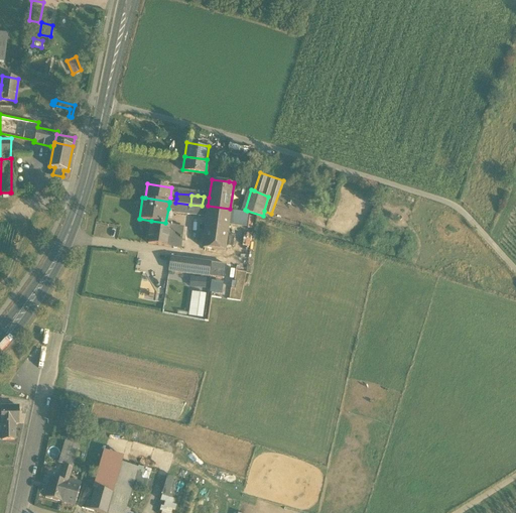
[(176,212),(207,215),(208,206),(202,206),(190,205),(175,203),(169,203),(168,209),(172,209),(176,210),(176,212)]
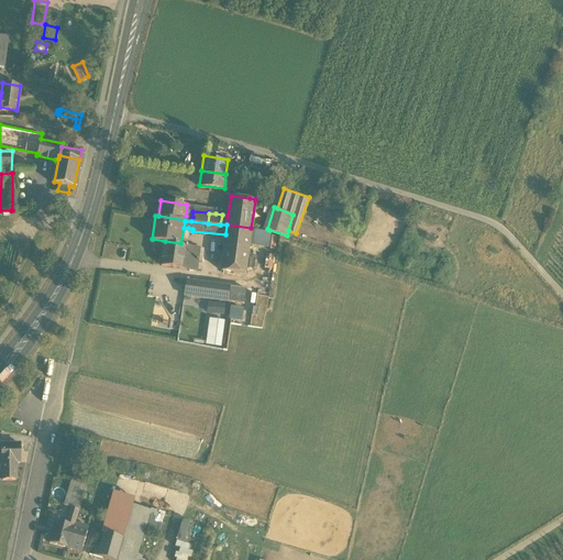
[(251,228),(227,224),(225,234),(221,268),(245,272),(249,242),(251,228)]
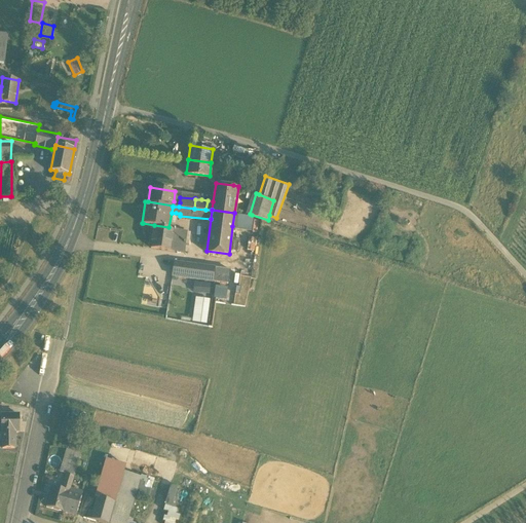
[(232,226),(250,228),(252,216),(252,215),(250,214),(250,215),(234,213),(232,226)]
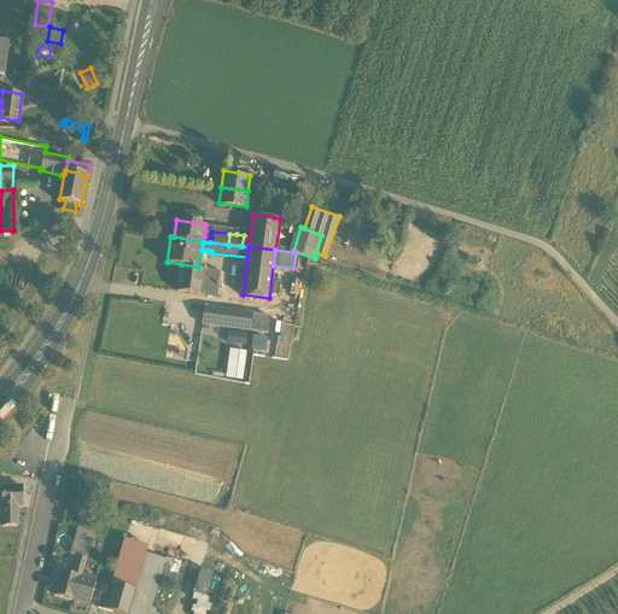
[(178,287),(200,291),(202,282),(204,268),(198,267),(181,264),(178,287)]
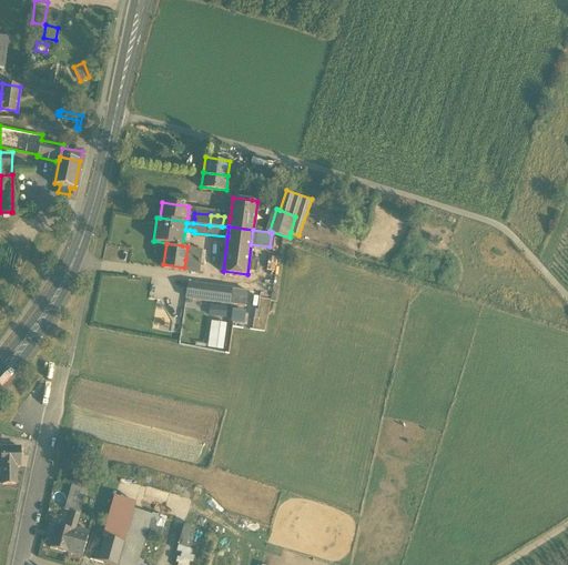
[(188,246),(185,260),(199,262),(201,249),(188,246)]
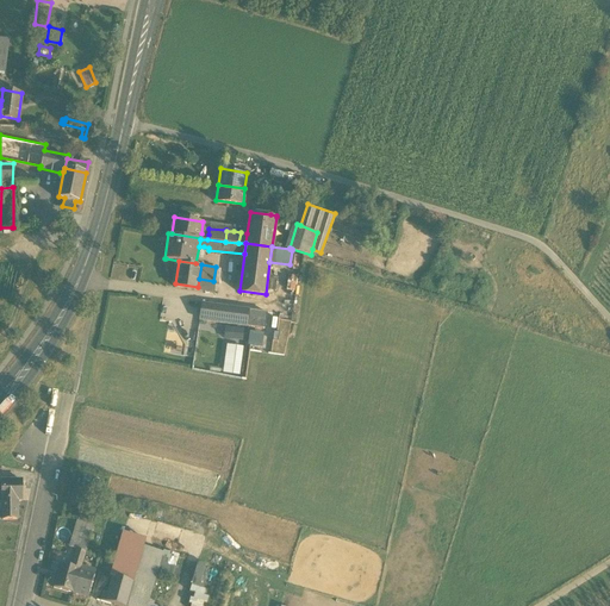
[(212,289),(213,281),(199,279),(198,287),(212,289)]
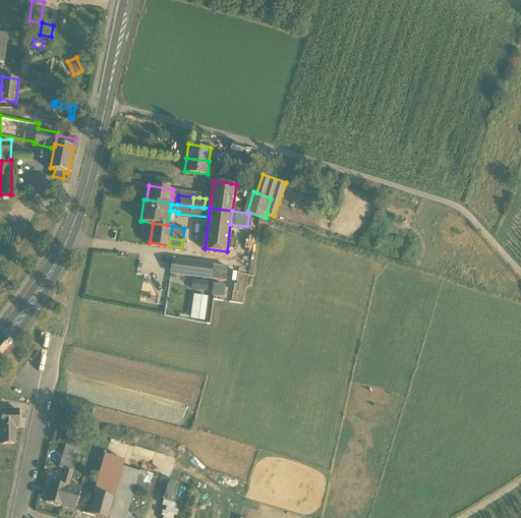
[(172,272),(224,279),(223,278),(225,266),(226,266),(173,257),(171,271),(171,272),(172,272)]
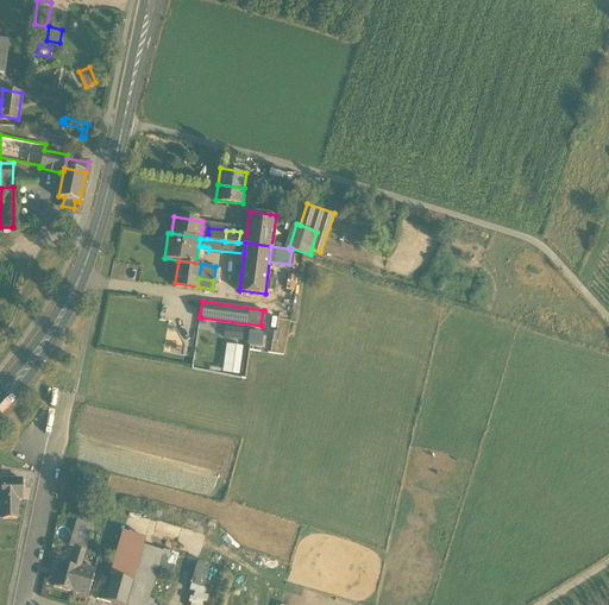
[(268,345),(282,350),(289,325),(290,320),(276,315),(268,345)]
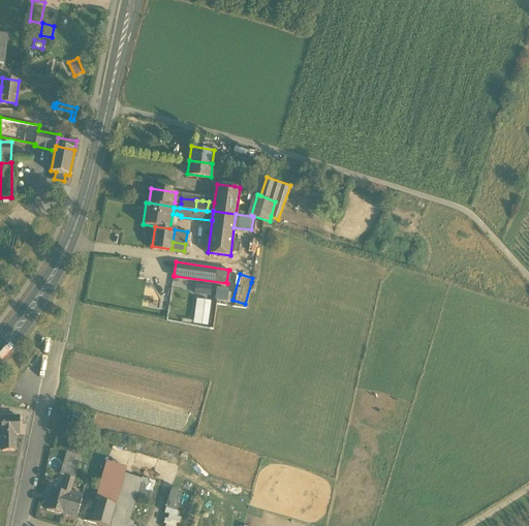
[(195,281),(194,291),(210,294),(211,283),(195,281)]
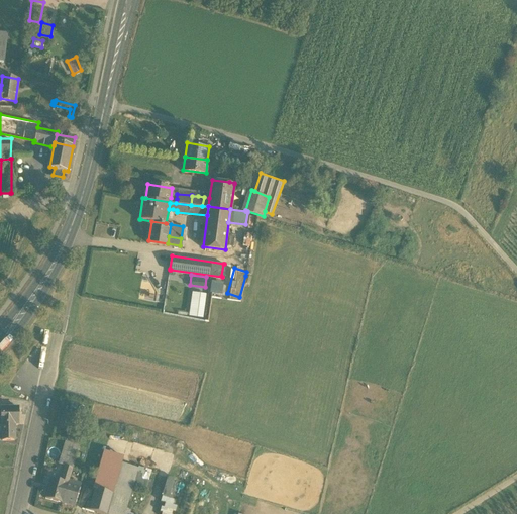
[(211,279),(209,290),(221,292),(223,281),(211,279)]
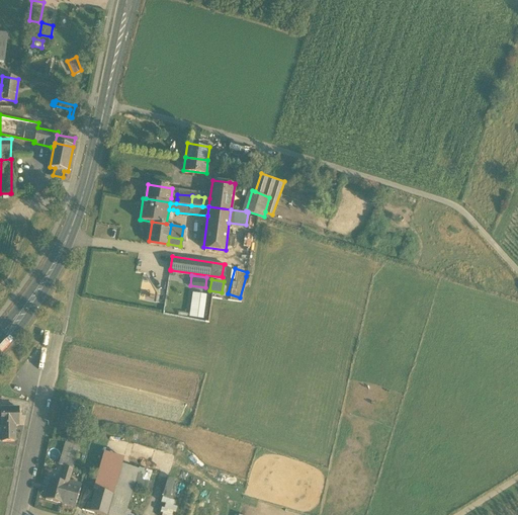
[(193,290),(189,315),(203,318),(207,292),(193,290)]
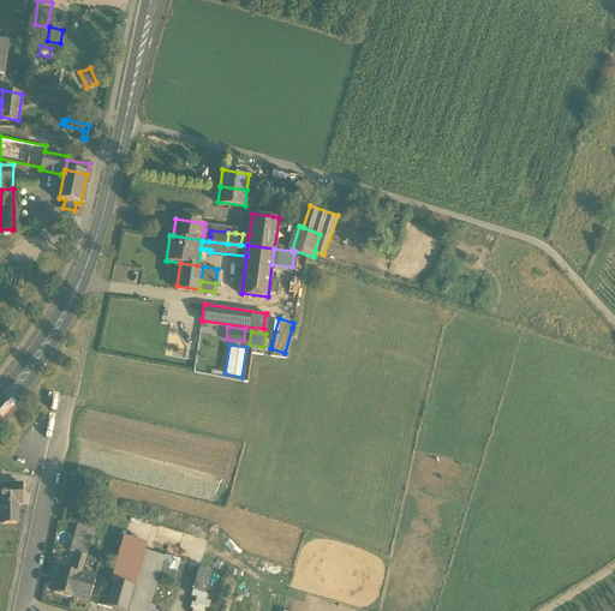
[(1,481),(3,521),(17,521),(17,502),(22,502),(22,481),(1,481)]
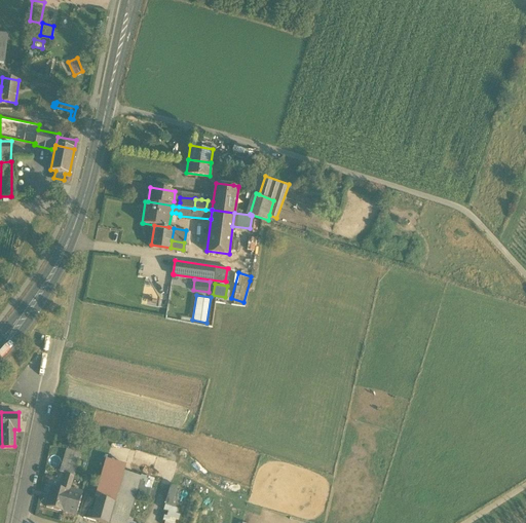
[(66,473),(73,475),(80,452),(67,448),(60,471),(66,473)]
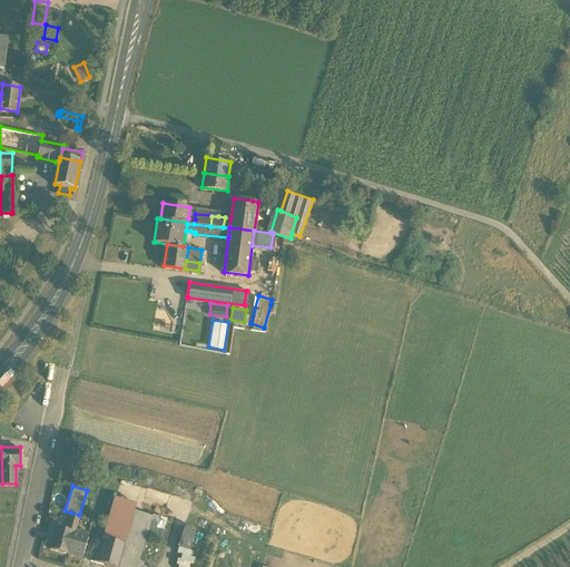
[(102,538),(106,538),(124,543),(117,566),(118,566),(145,566),(146,565),(141,564),(141,561),(138,560),(146,535),(150,518),(151,514),(134,509),(136,502),(115,497),(102,538)]
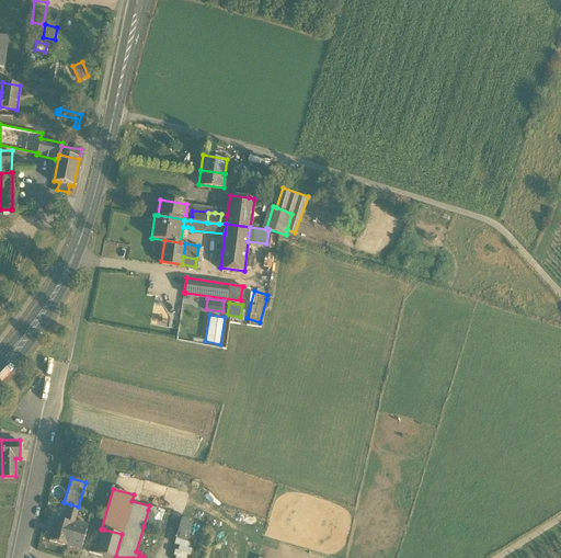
[(70,504),(66,520),(72,522),(73,520),(78,507),(70,504)]
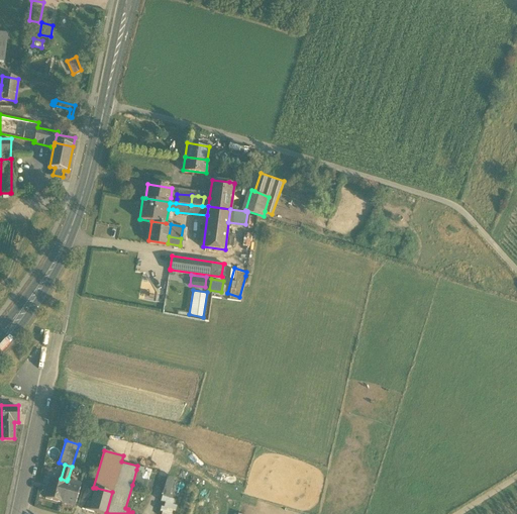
[(132,485),(144,488),(147,478),(152,479),(153,475),(136,470),(132,485)]
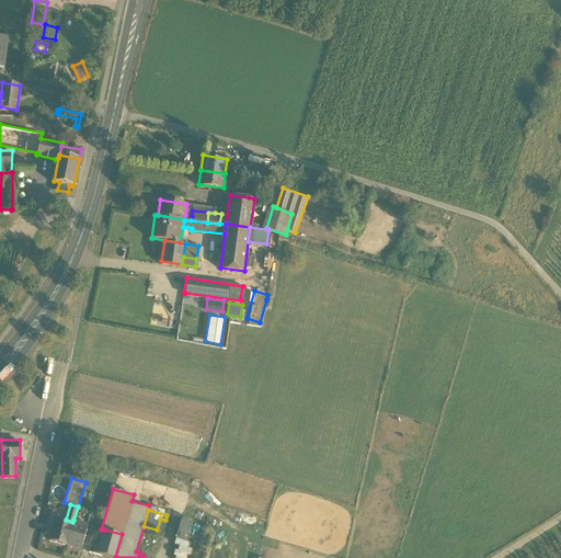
[(173,557),(187,557),(191,546),(186,545),(189,539),(183,538),(189,516),(181,514),(174,542),(178,543),(173,557)]
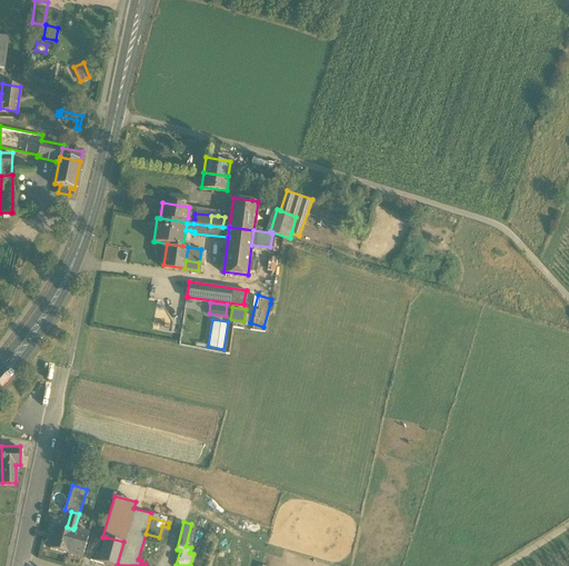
[(68,552),(73,529),(67,527),(56,524),(49,546),(68,552)]
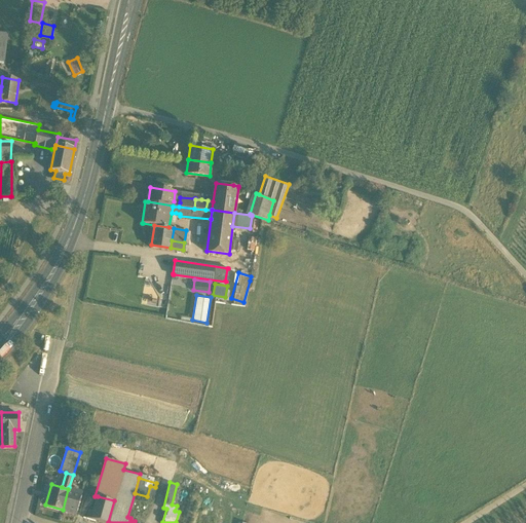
[(81,491),(69,487),(68,489),(63,510),(76,513),(81,491)]
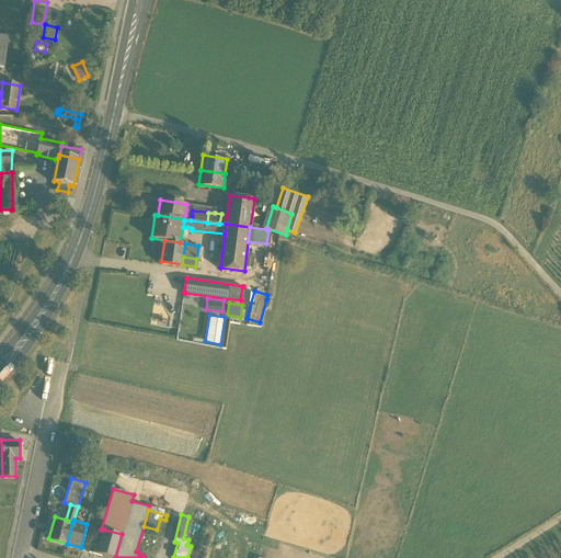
[(104,530),(100,545),(98,553),(115,557),(122,534),(104,530)]
